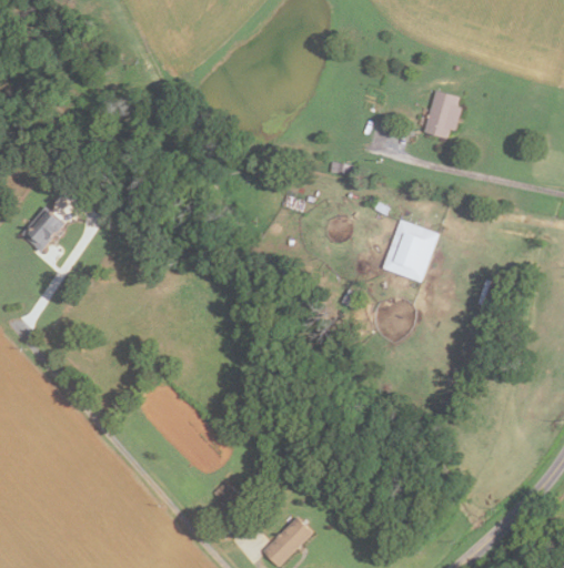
[(449,139),(423,132),(434,90),(459,97),(455,107),(463,108),(457,130),(452,129),(449,139)]
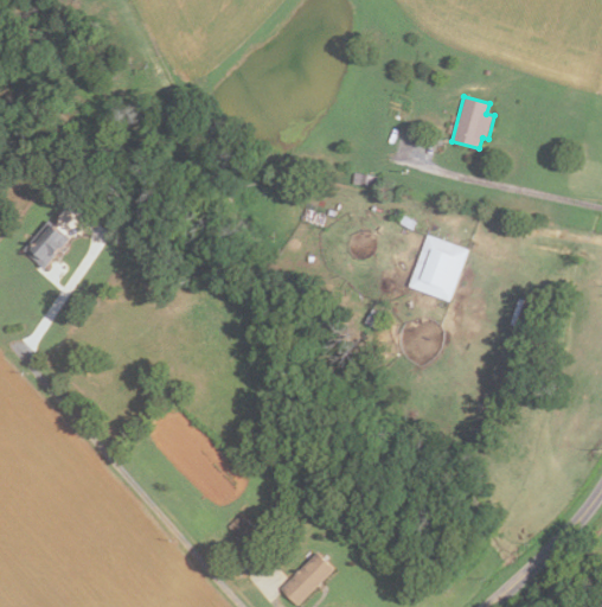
[(351,184),(353,173),(378,177),(376,189),(351,184)]
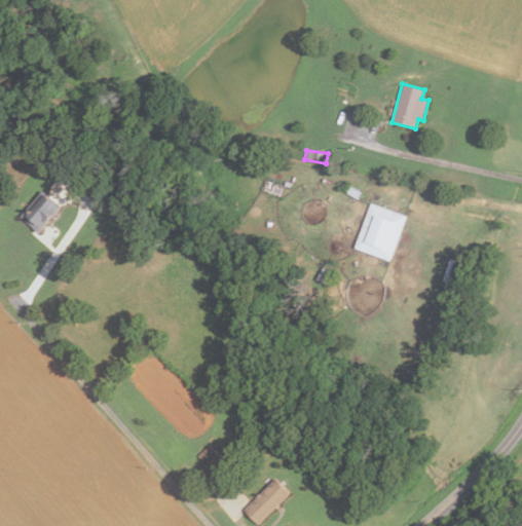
[(62,207),(57,213),(58,214),(49,223),(47,221),(37,232),(20,216),(43,190),(62,207)]
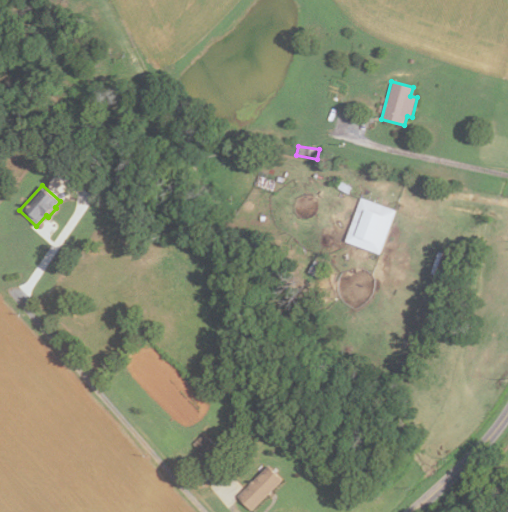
[(396,211),(380,255),(344,243),(360,198),(396,211)]
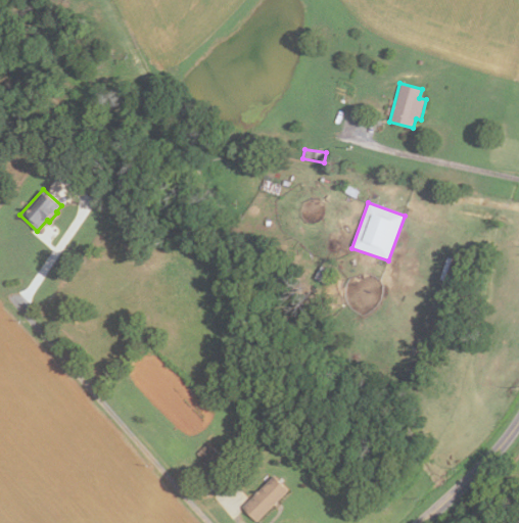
[(331,272),(324,284),(314,278),(320,267),(331,272)]
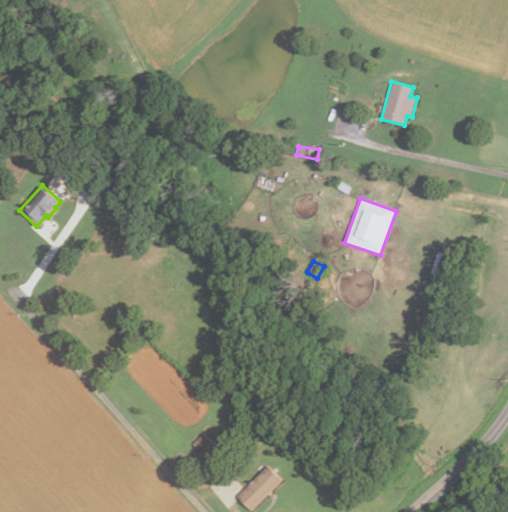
[(250,510),(236,497),(267,466),(281,479),(250,510)]
